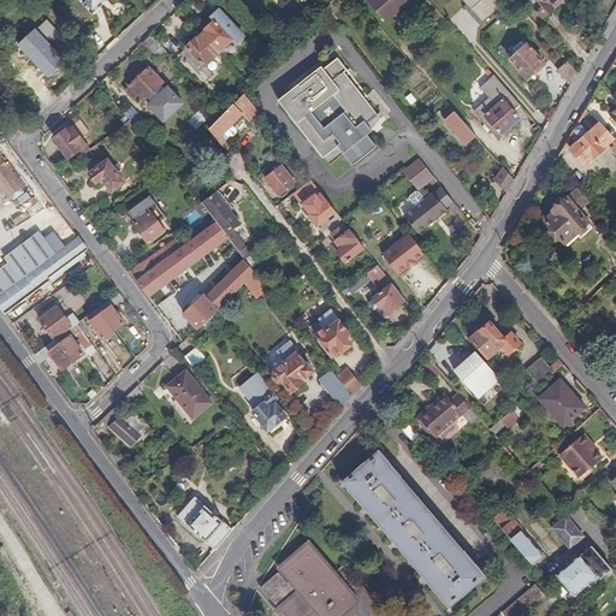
[(80,0),(93,13),(107,0),(80,0)]
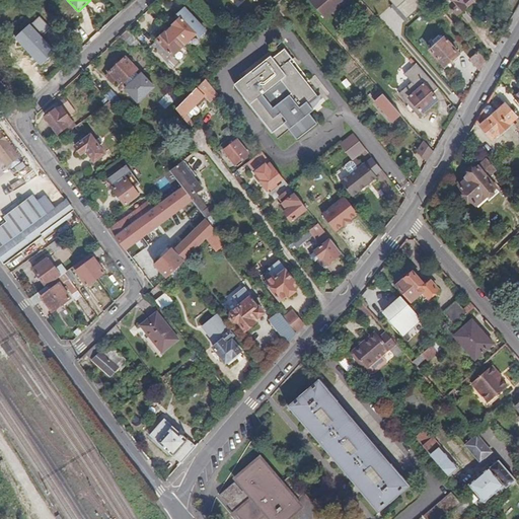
[(343,0),(310,0),(310,1),(325,19),(345,2),(343,0)]
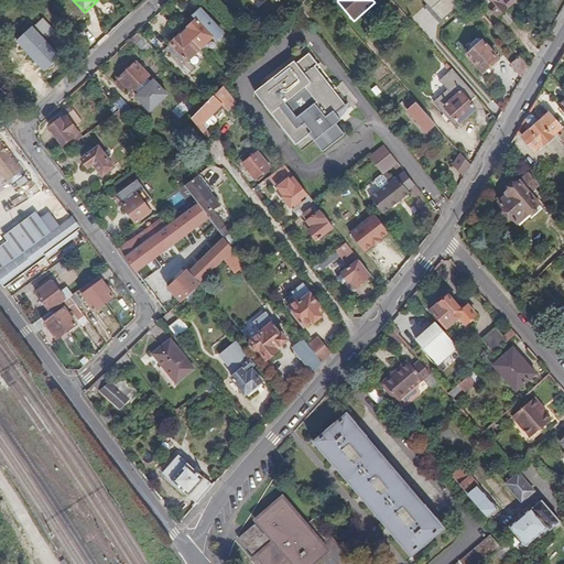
[(442,21),(463,3),(458,0),(424,0),(427,3),(442,21)]
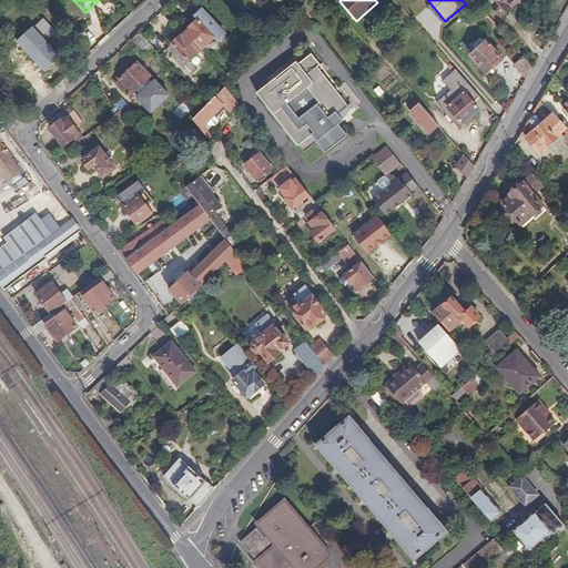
[(516,0),(518,1),(518,0),(484,0),(499,17),(509,9),(507,6),(513,0),(516,0)]
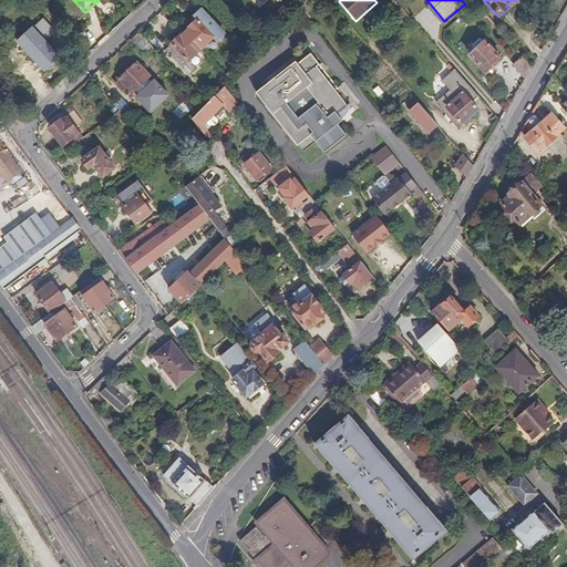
[(397,24),(406,16),(394,1),(383,10),(397,24)]
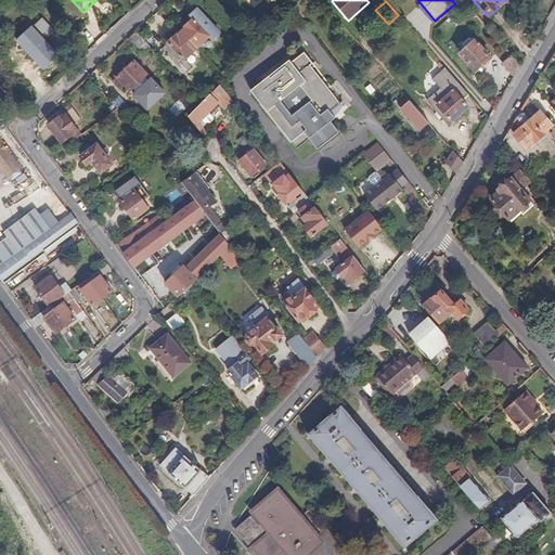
[(435,21),(421,3),(418,5),(433,23),(435,21)]
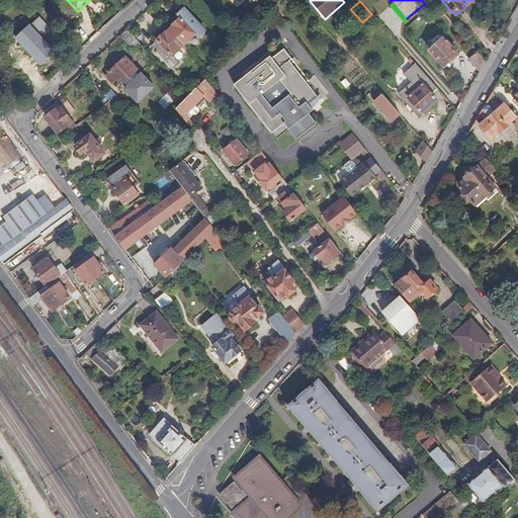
[(170,30),(184,46),(196,34),(192,29),(199,21),(189,10),(173,26),(173,27),(170,30)]
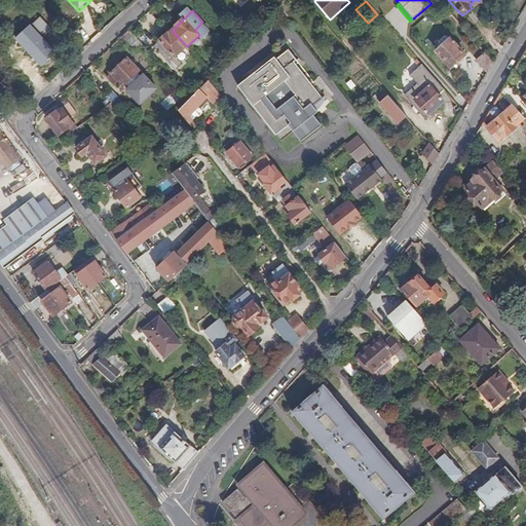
[(210,29),(202,22),(195,30),(199,35),(200,36),(210,29)]
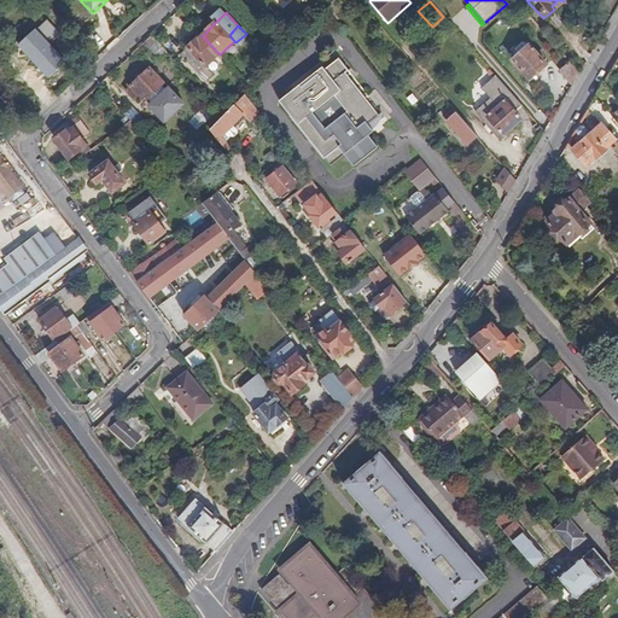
[(167,51),(152,36),(144,44),(158,59),(167,51)]
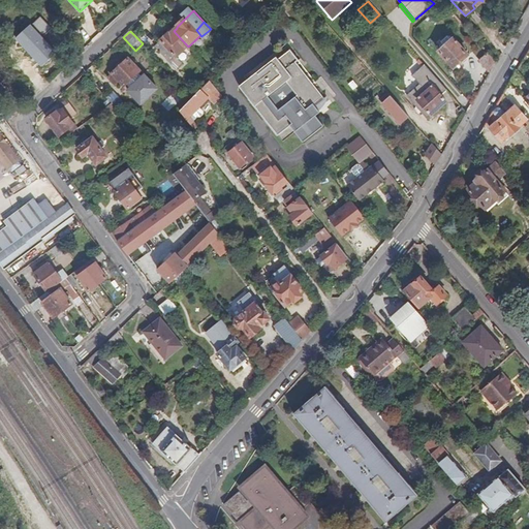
[(176,58),(188,47),(174,31),(169,35),(168,34),(154,48),(176,70),(182,65),(176,58)]
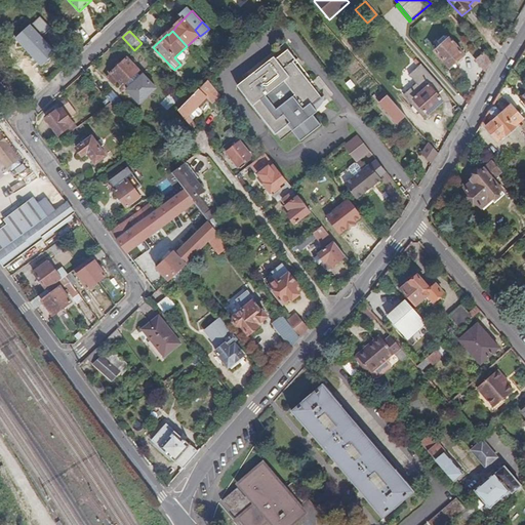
[(436,41),(440,45),(434,51),(449,68),(465,55),(451,40),(447,36),(443,36),(436,41)]
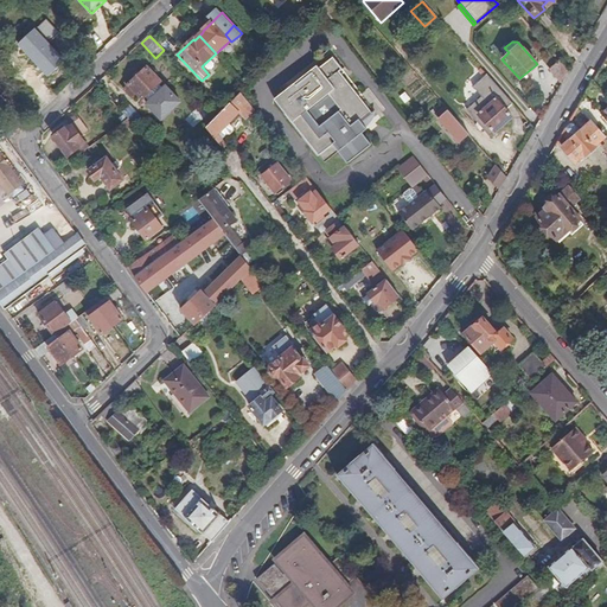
[(275,100),(323,161),(336,151),(346,165),(370,146),(362,134),(365,129),(365,128),(362,123),(372,114),(371,114),(369,110),(372,108),(333,58),(319,69),(317,65),(275,100)]
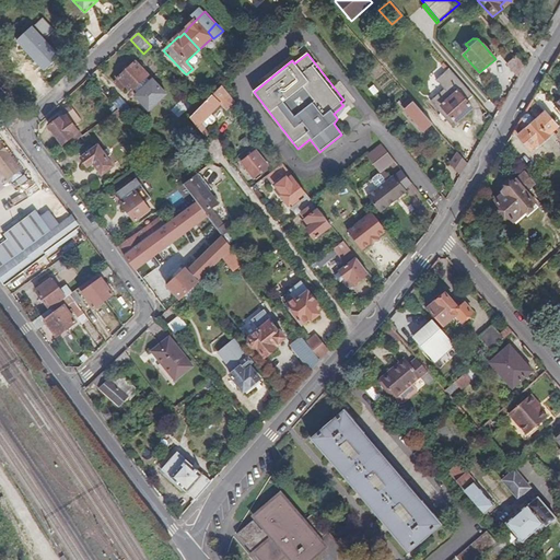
[(518,77),(525,66),(514,55),(506,61),(518,77)]
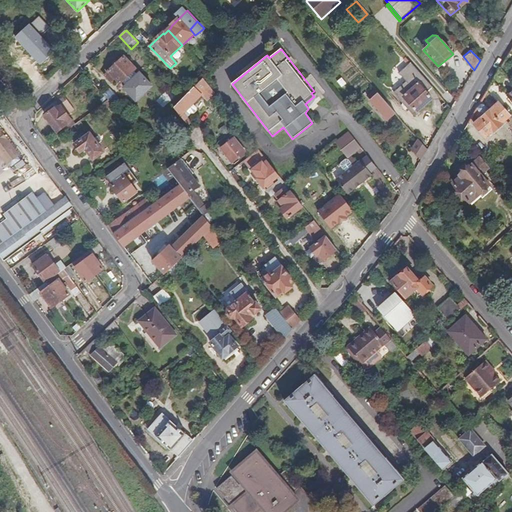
[(134,73),(137,70),(124,57),(105,76),(112,84),(116,80),(121,85),(124,82),(127,84),(123,87),(129,93),(136,101),(144,94),(153,86),(140,72),(136,75),(134,73)]
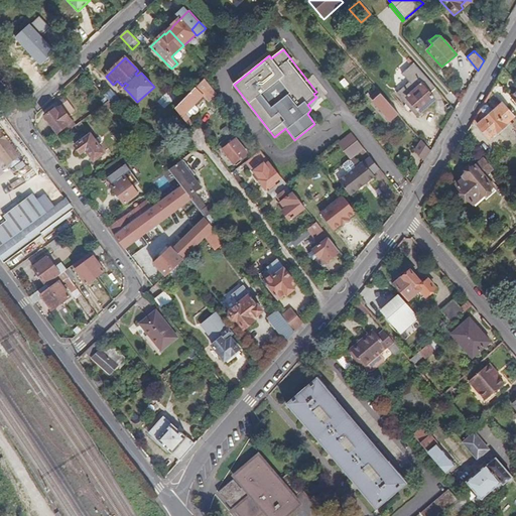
[(428,94),(434,88),(426,79),(416,67),(412,62),(401,74),(408,83),(395,94),(414,117),(433,100),(428,94)]
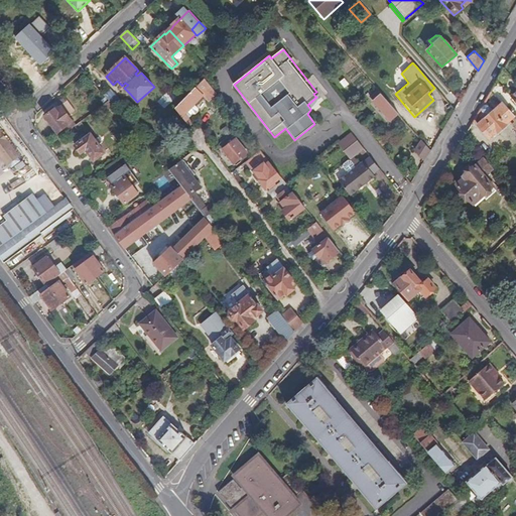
[(426,79),(431,74),(421,62),(416,67),(426,79)]
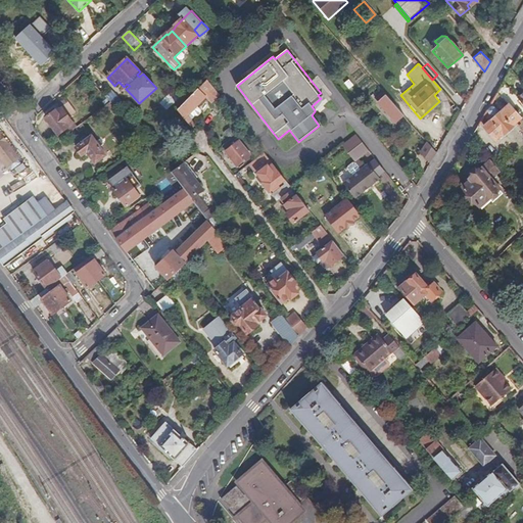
[(509,73),(503,83),(509,89),(515,80),(509,73)]
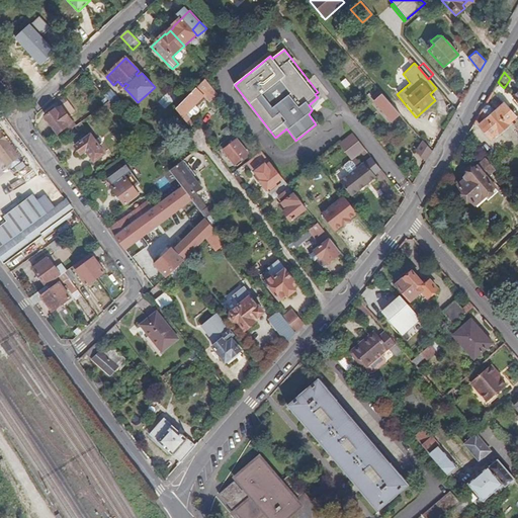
[(198,108),(195,105),(204,95),(210,103),(219,95),(205,79),(195,90),(189,96),(177,109),(186,122),(190,118),(189,117),(193,114),(196,114),(199,111),(198,108)]
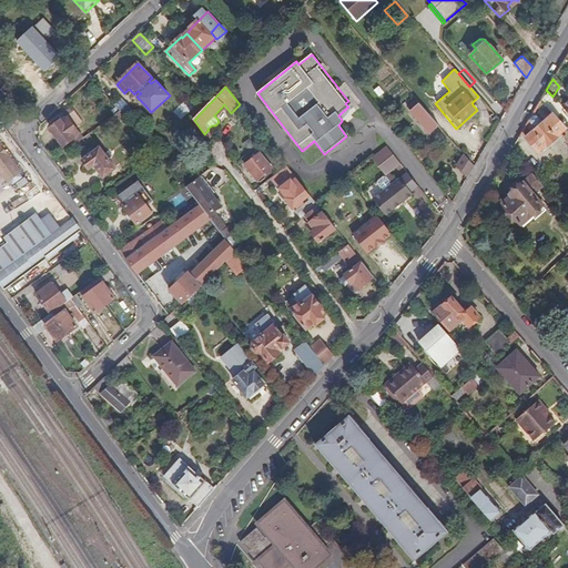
[(379,87),(374,90),(379,97),(385,92),(379,87)]
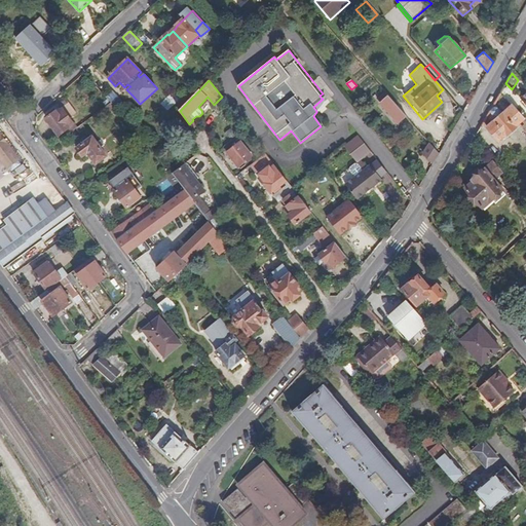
[(192,85),(187,90),(192,98),(198,91),(192,85)]
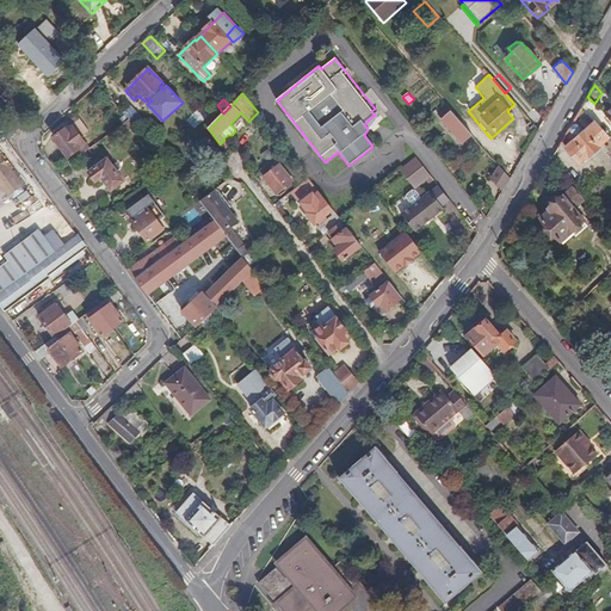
[(131,106),(124,115),(125,116),(128,119),(131,123),(136,127),(136,128),(144,119),(131,106)]
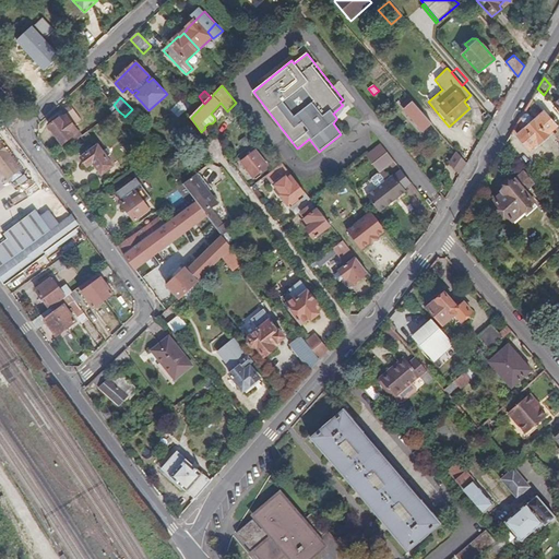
[(159,104),(157,103),(149,110),(141,102),(139,104),(149,114),(159,104)]
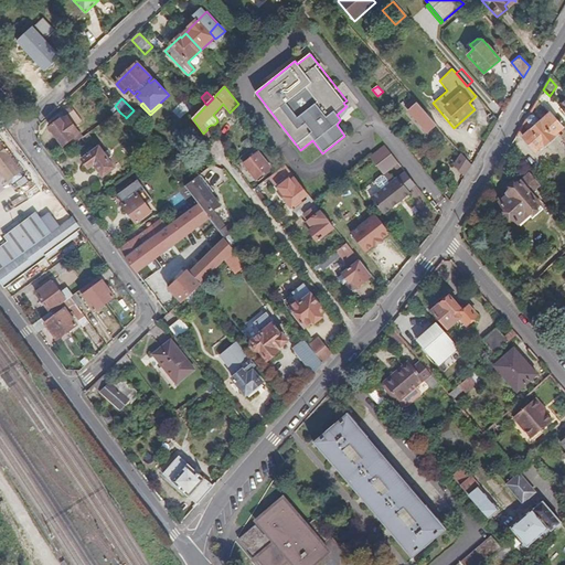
[(337,115),(340,119),(345,114),(349,108),(350,103),(345,106),(347,106),(337,115)]
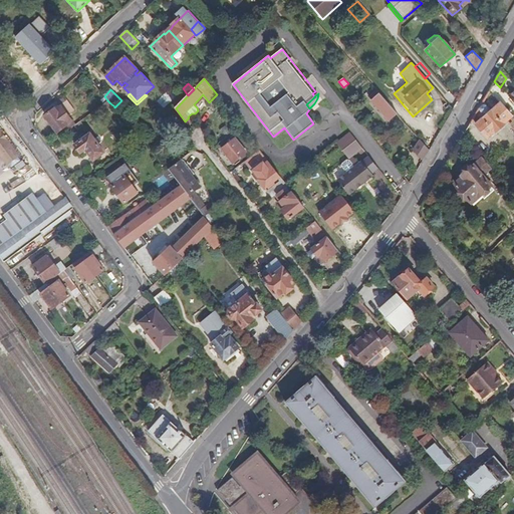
[(389,120),(396,113),(379,93),(371,100),(389,120)]
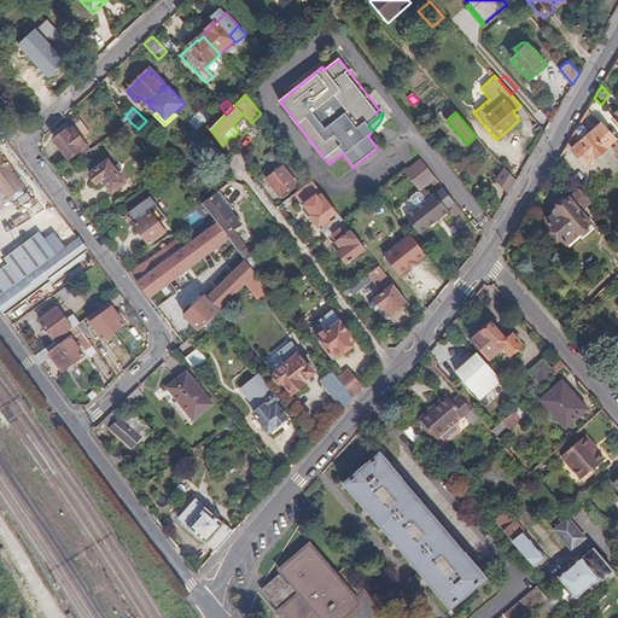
[(0,133),(7,143),(29,122),(23,116),(0,132),(0,133)]
